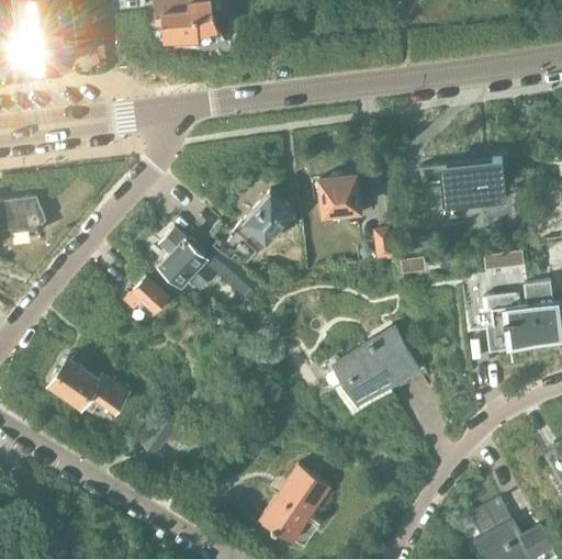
[(63,0),(17,0),(23,64),(65,58),(63,43),(68,42),(63,0)]
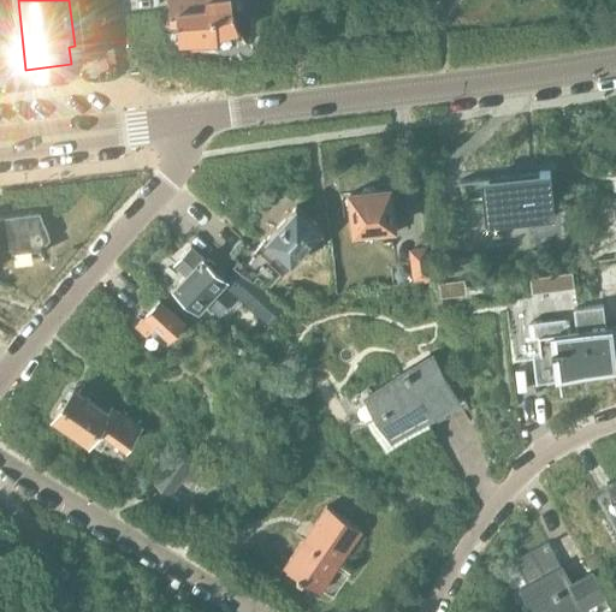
[(166,0),(169,15),(170,18),(169,34),(171,34),(171,18),(176,18),(177,27),(177,48),(190,47),(191,53),(193,52),(214,51),(214,55),(217,55),(215,41),(236,35),(247,51),(248,51),(237,35),(232,18),(230,0),(225,0),(213,1),(212,0),(166,0)]
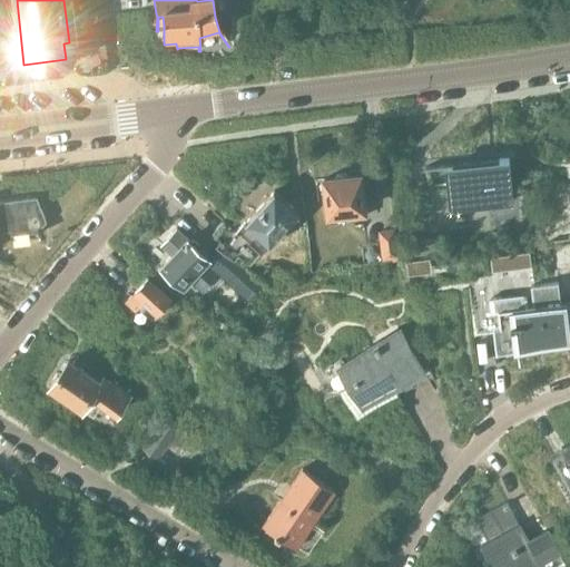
[(99,20),(91,21),(92,33),(101,32),(99,20)]
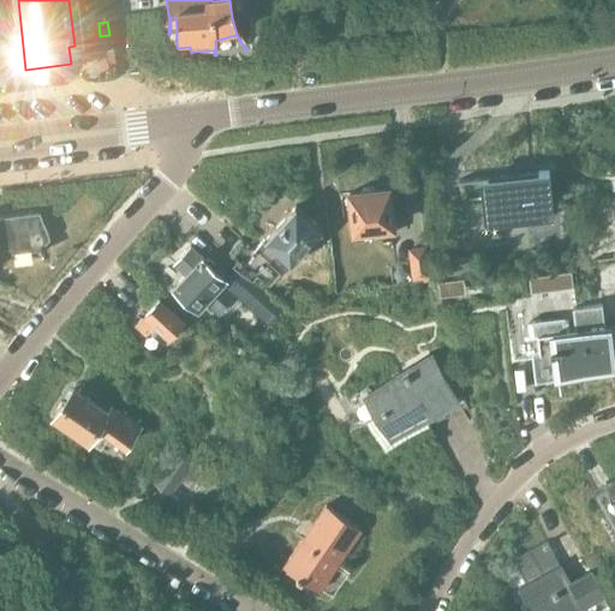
[(487,181),(491,227),(553,220),(548,175),(487,181)]
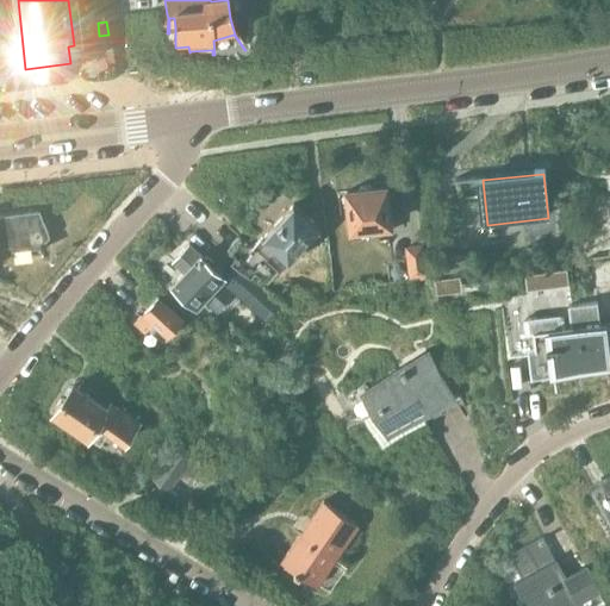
[(346,195),(350,237),(388,232),(384,192),(346,195)]
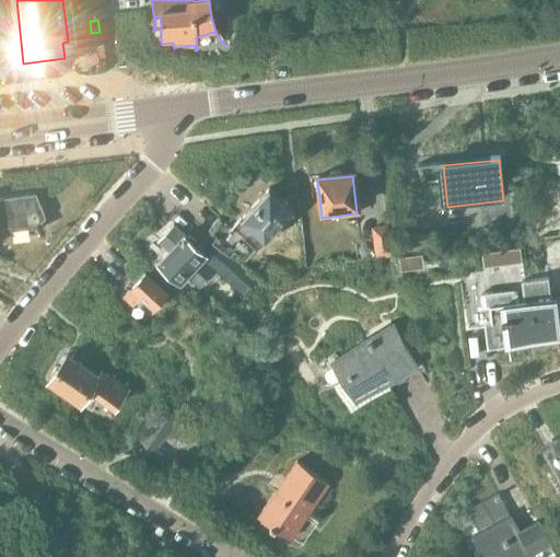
[(293,215),(279,201),(268,192),(240,221),(265,245),(293,215)]
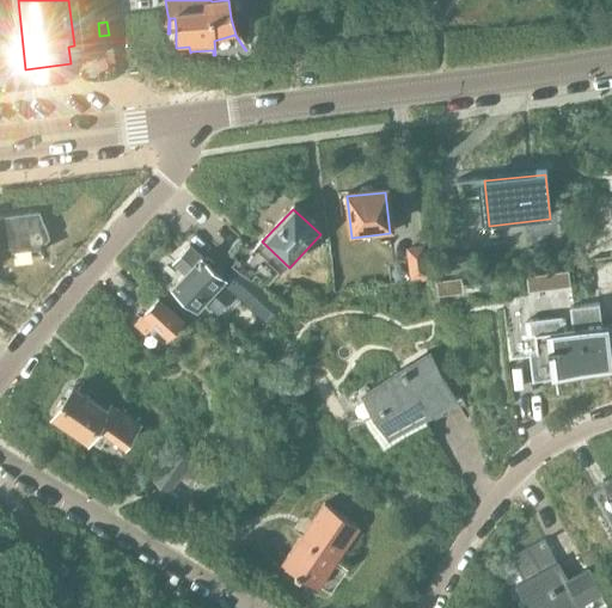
[(38,216),(0,220),(0,251),(11,251),(12,255),(37,251),(40,256),(43,255),(41,250),(48,241),(38,216)]
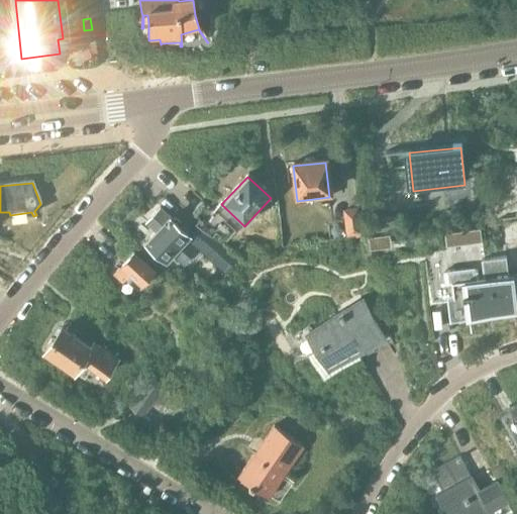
[(202,204),(193,214),(200,221),(196,225),(199,227),(212,239),(216,235),(226,244),(235,235),(202,204)]
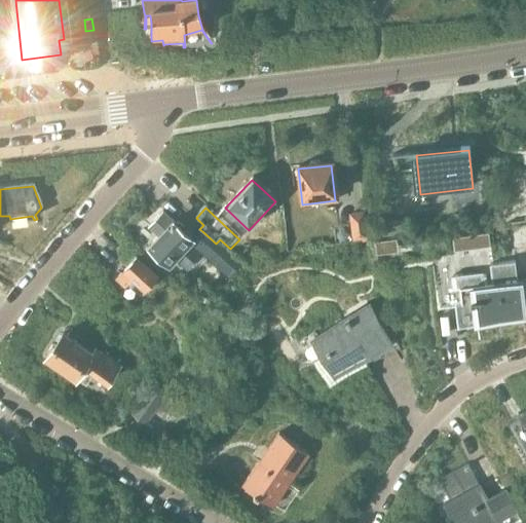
[(158,237),(148,250),(158,259),(168,268),(174,263),(183,271),(201,253),(227,276),(225,279),(228,283),(242,267),(216,244),(202,231),(192,243),(183,233),(183,229),(179,225),(175,225),(175,226),(173,224),(162,214),(148,229),(158,237)]
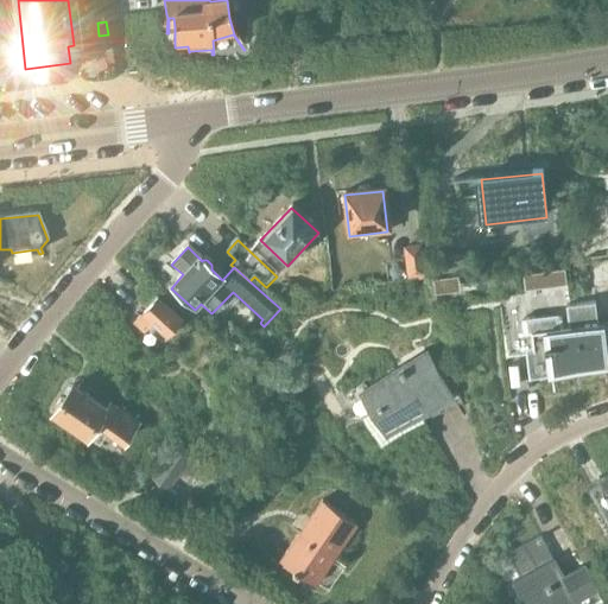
[(422,247),(406,248),(404,249),(407,281),(425,279),(422,247)]
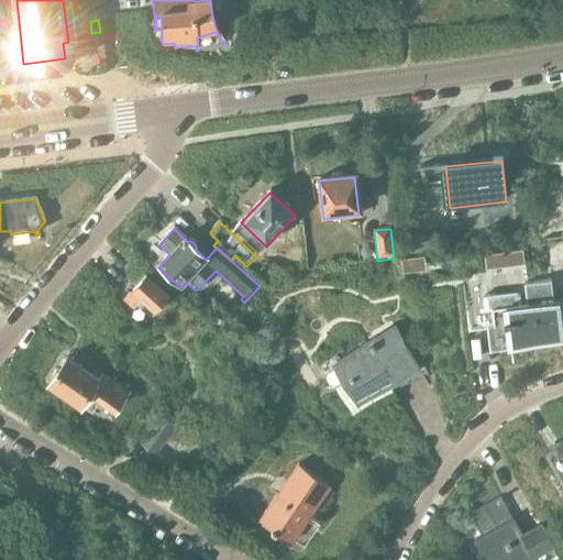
[(427,241),(404,242),(405,255),(428,253),(427,241)]
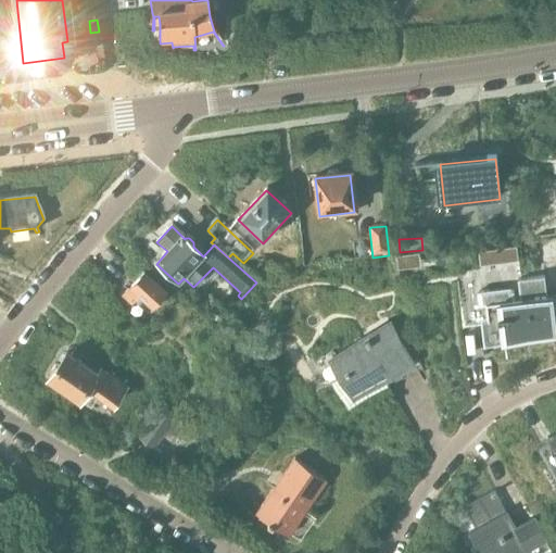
[(403,259),(394,259),(395,273),(404,272),(403,259)]
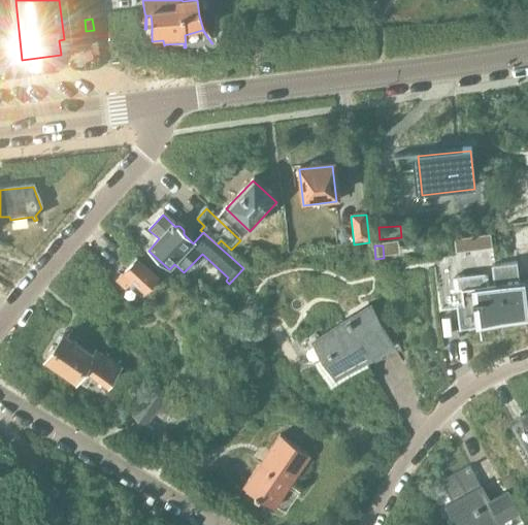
[(144,296),(158,282),(136,262),(117,284),(126,292),(132,285),(144,296)]
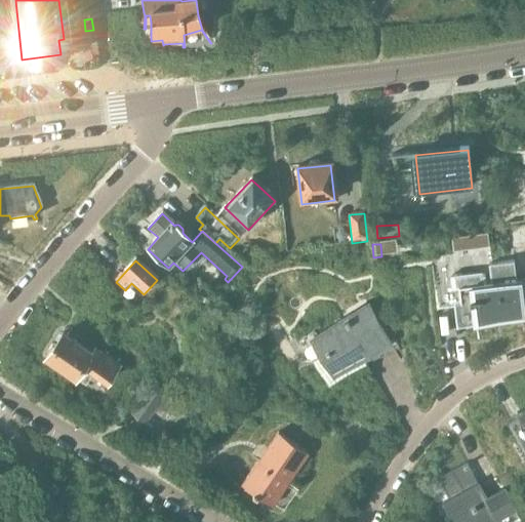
[(491,285),(459,289),(458,282),(439,284),(443,310),(460,309),(462,326),(492,322),(491,318),(520,315),(514,264),(489,267),(491,285)]
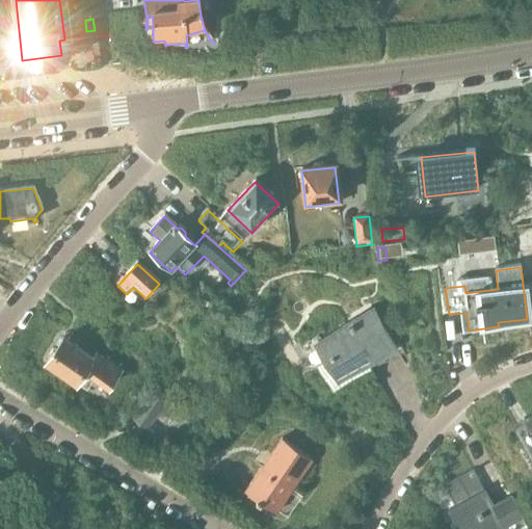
[(371,311),(307,348),(333,393),(370,370),(368,366),(395,349),(371,311)]
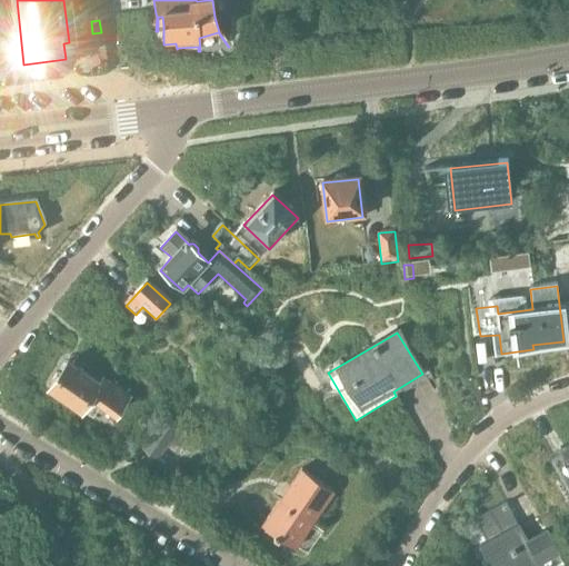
[(95,419),(102,407),(117,418),(131,397),(103,377),(97,385),(68,364),(50,389),(81,411),(95,419)]
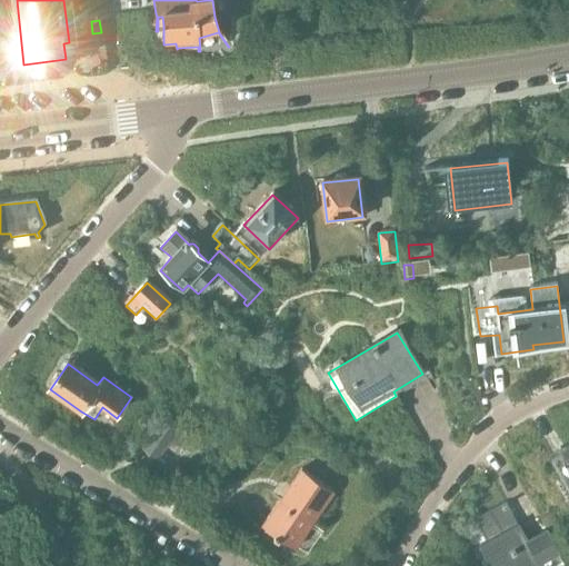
[(188,439),(169,427),(161,421),(141,448),(152,457),(158,456),(165,447),(176,455),(188,439)]
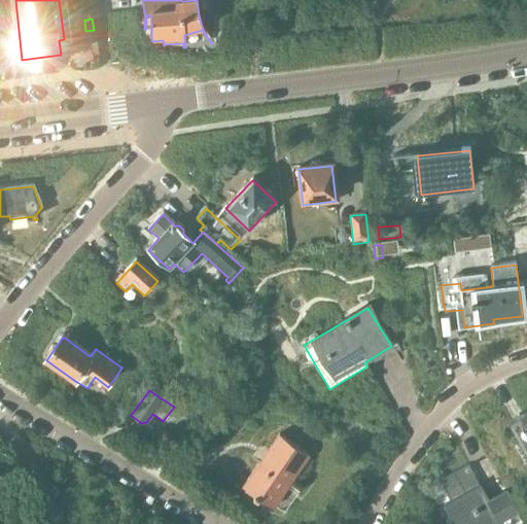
[(194,423),(204,410),(192,402),(182,415),(194,423)]
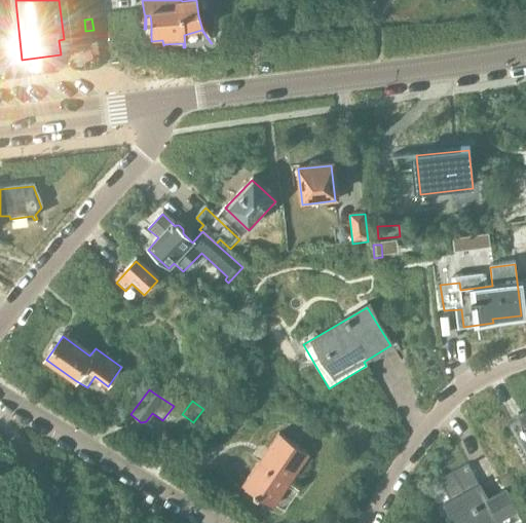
[(525,417),(510,426),(520,445),(519,446),(525,459),(525,417)]
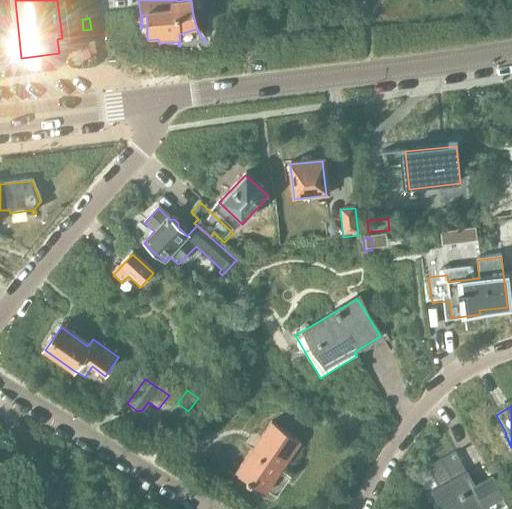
[(235,475),(255,489),(265,495),(300,445),(271,424),(235,475)]
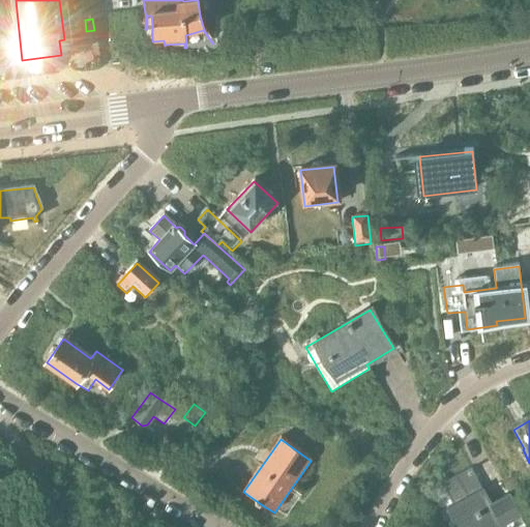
[(443,486),(453,505),(453,506),(447,509),(455,526),(506,526),(522,519),(509,496),(492,505),(483,490),(481,491),(471,471),(443,486)]
